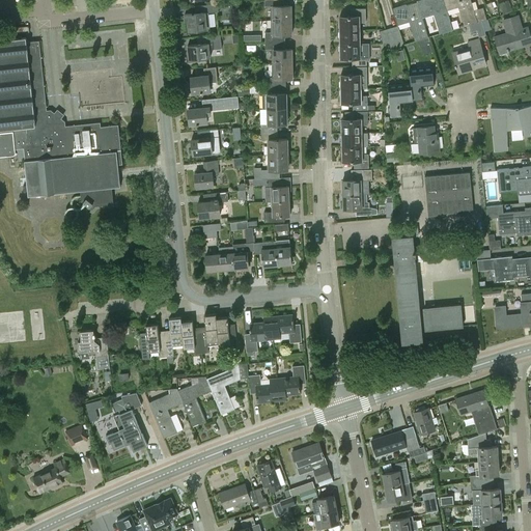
[(272,6),(272,21),(291,21),(291,6),(282,6),(281,0),(266,0),(266,7),(272,6)]
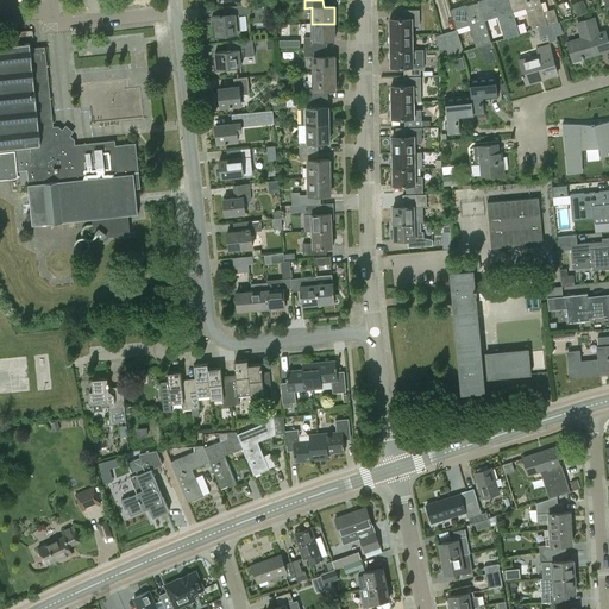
[(508,0),(483,0),(478,1),(484,20),(497,16),(504,39),(519,36),(512,12),(508,0)]
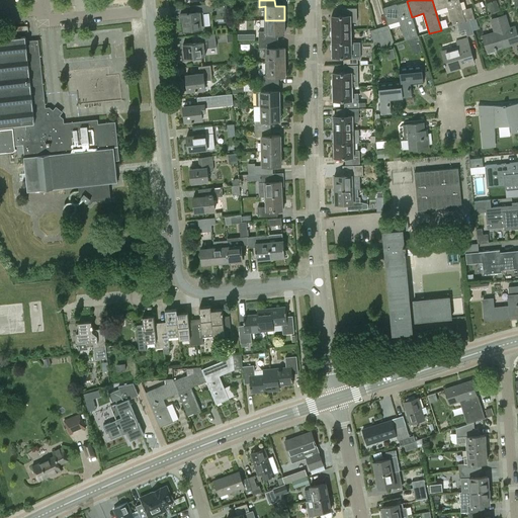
[(432,0),(435,10),(448,6),(454,26),(458,24),(469,21),(476,19),(471,5),(461,9),(458,0),(432,0)]
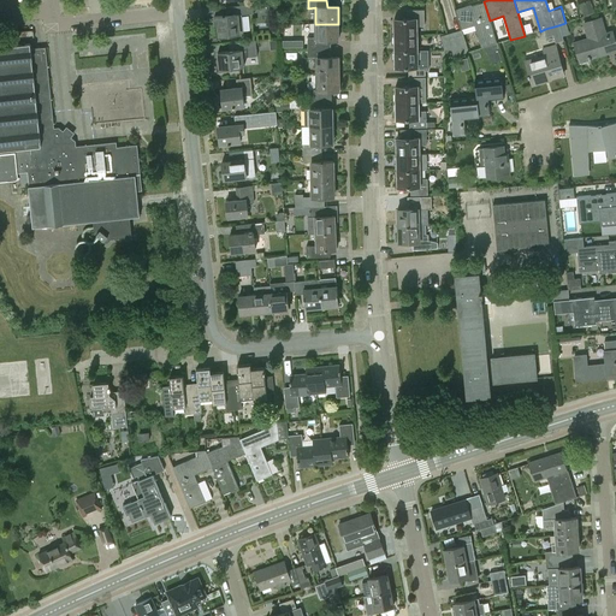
[(497,45),(490,21),(484,1),(455,11),(461,29),(475,25),(483,48),(497,45)]
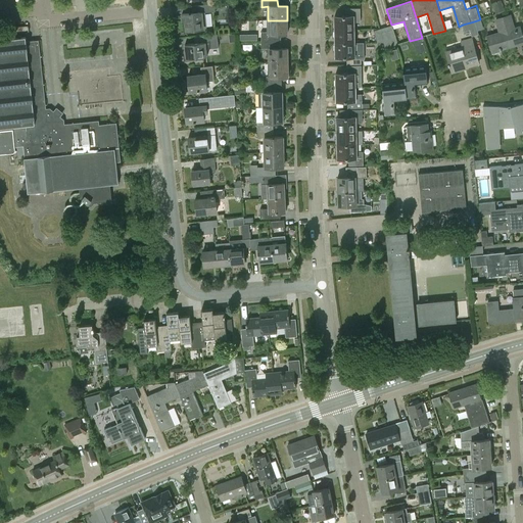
[(502,1),(492,4),(495,13),(505,10),(502,1)]
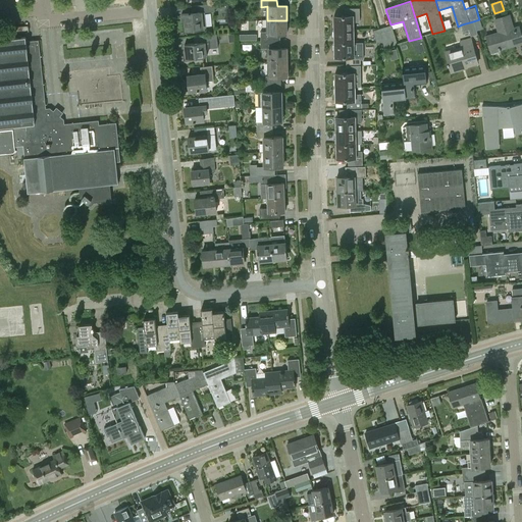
[(482,13),(487,11),(483,2),(478,4),(482,13)]
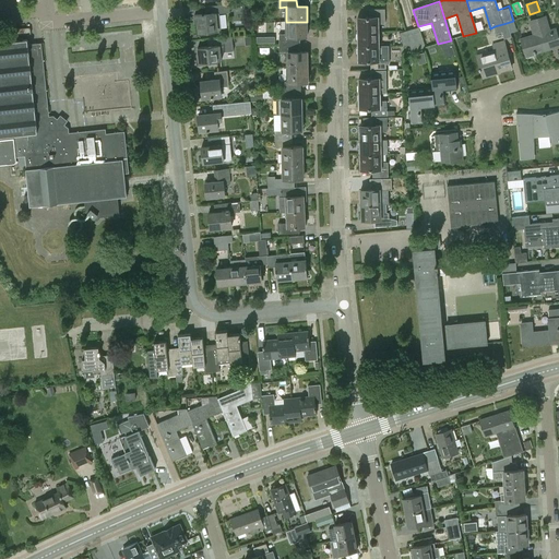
[(199,34),(222,31),(219,13),(230,12),(229,4),(204,8),(205,15),(194,16),(194,23),(198,23),(199,34)]
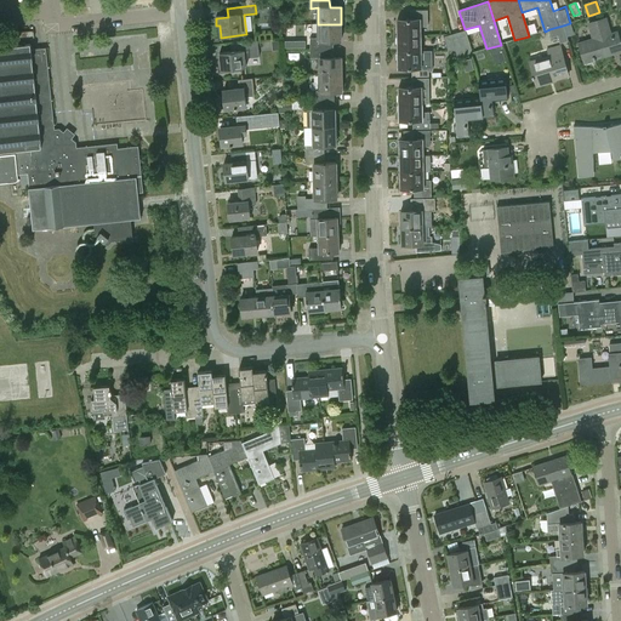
[(397,36),(420,35),(420,27),(427,27),(427,11),(411,11),(411,20),(397,20),(397,36)]
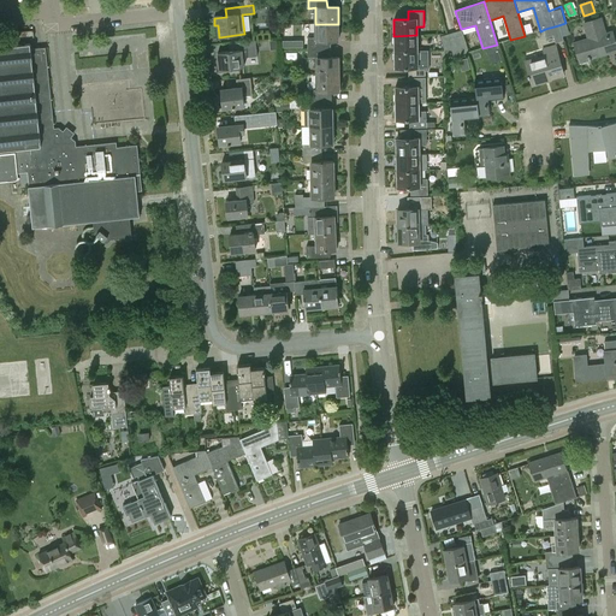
[(591,60),(590,58),(615,49),(615,47),(611,33),(604,35),(599,18),(584,24),(588,40),(574,43),(579,61),(588,59),(588,60),(591,60)]
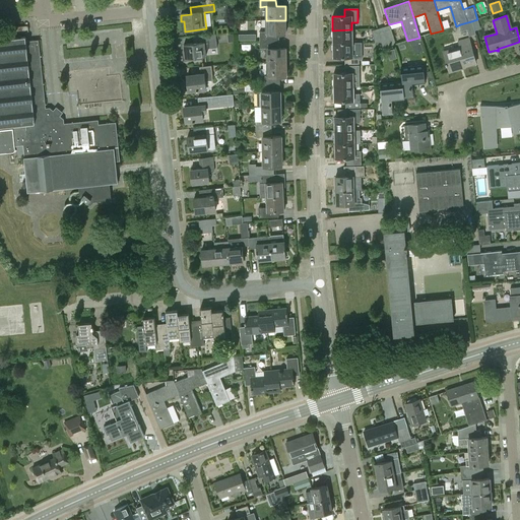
[(261,33),(261,42),(276,42),(276,35),(285,35),(285,20),(266,20),(266,31),(261,33)]
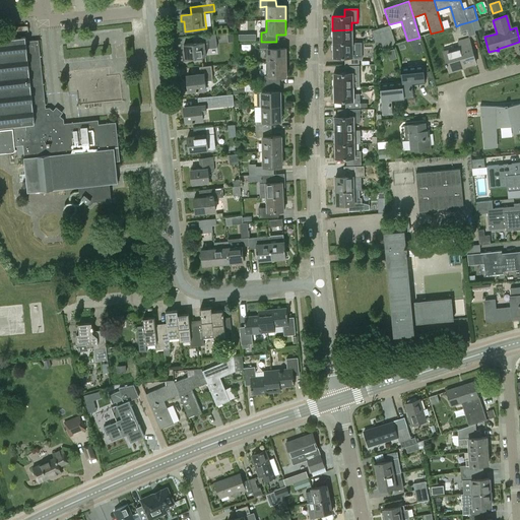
[(475,34),(471,21),(460,24),(462,30),(468,29),(469,35),(475,34)]
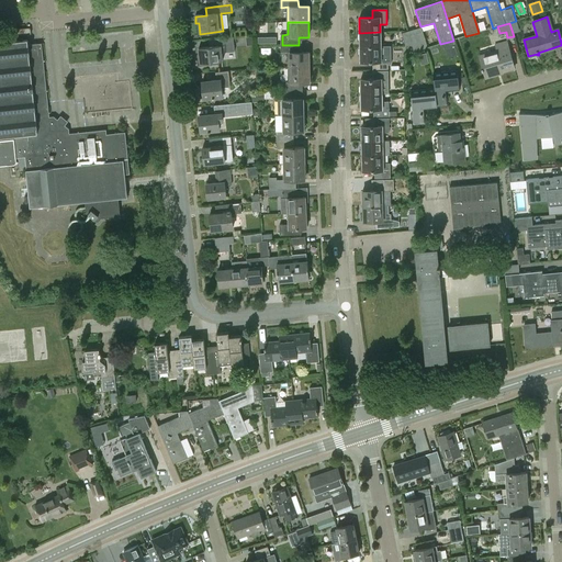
[(414,29),(420,49),(427,48),(420,27),(414,29)]
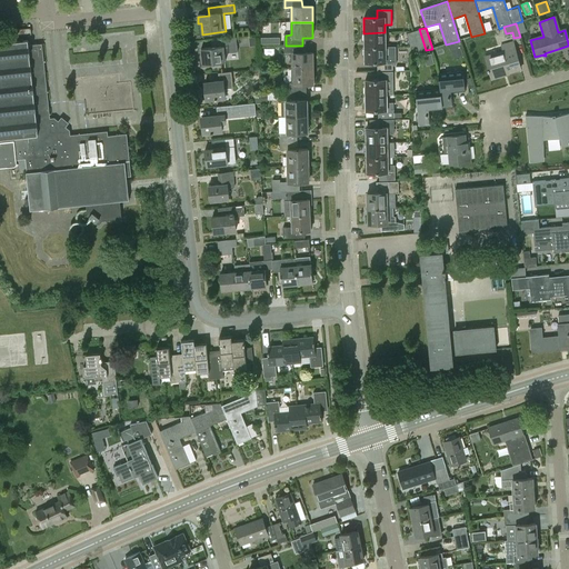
[(419,52),(426,50),(419,29),(407,33),(410,46),(418,47),(419,52)]
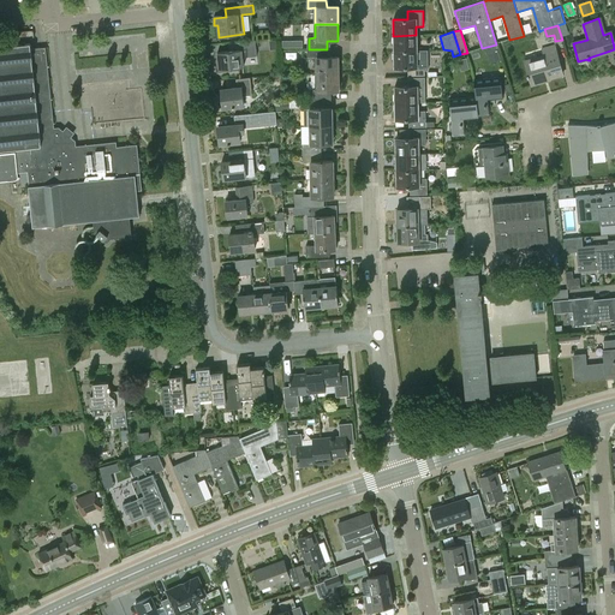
[(393,36),(394,52),(417,52),(416,35),(393,36)]
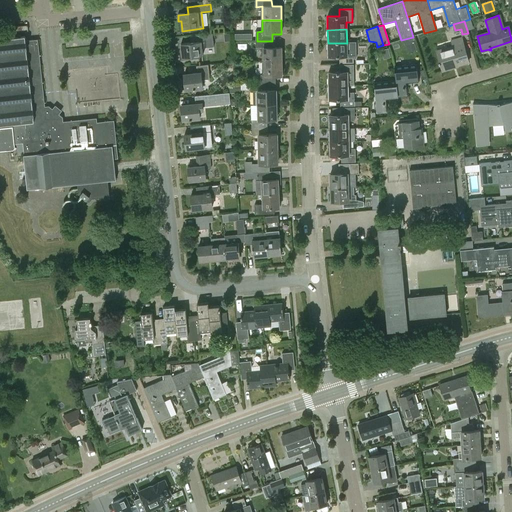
[(200,36),(201,42),(181,44),(182,59),(203,57),(202,49),(214,48),(213,35),(200,36)]
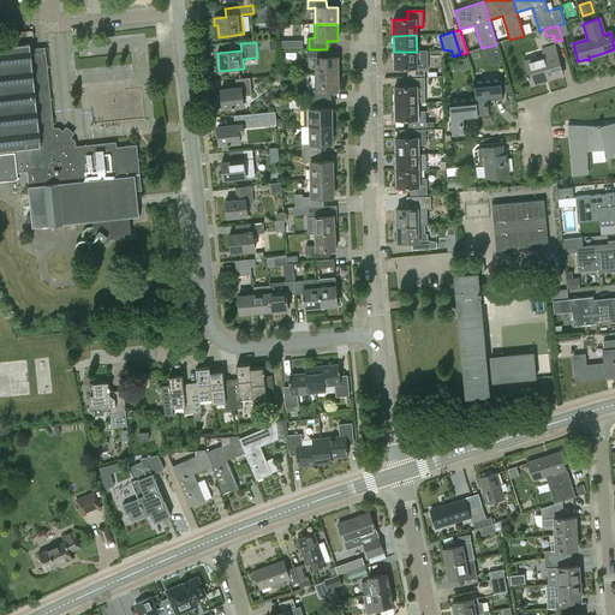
[(0,180),(17,179),(18,177),(18,173),(28,172),(29,186),(31,215),(27,215),(28,227),(94,220),(95,232),(100,237),(107,243),(111,238),(131,236),(130,216),(139,215),(137,190),(142,190),(137,144),(117,147),(117,142),(76,145),(76,141),(71,137),(75,132),(66,126),(63,130),(59,127),(54,127),(46,47),(30,48),(30,43),(0,46),(0,180)]
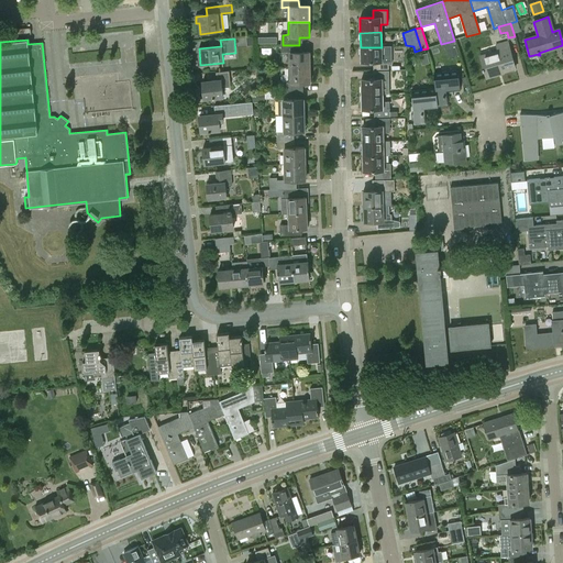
[(497,76),(496,74),(515,68),(507,42),(495,45),(497,51),(479,56),(486,79),(497,76)]
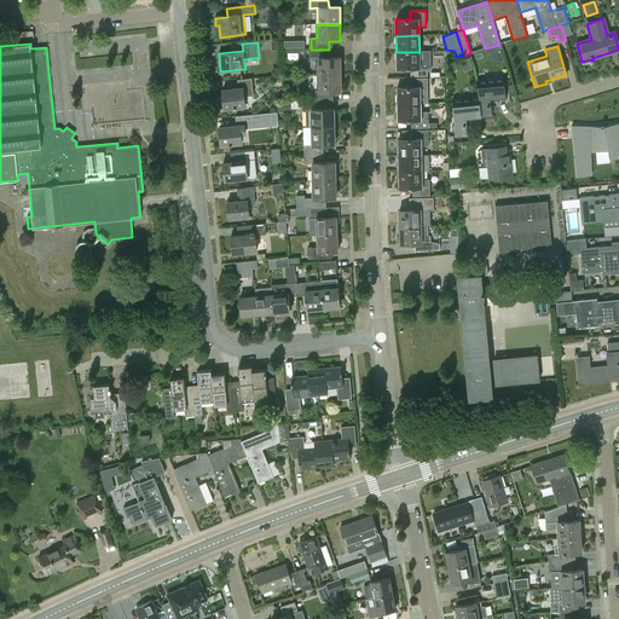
[(318,59),(318,75),(341,74),(340,58),(330,58),(329,50),(311,50),(311,59),(318,59)]
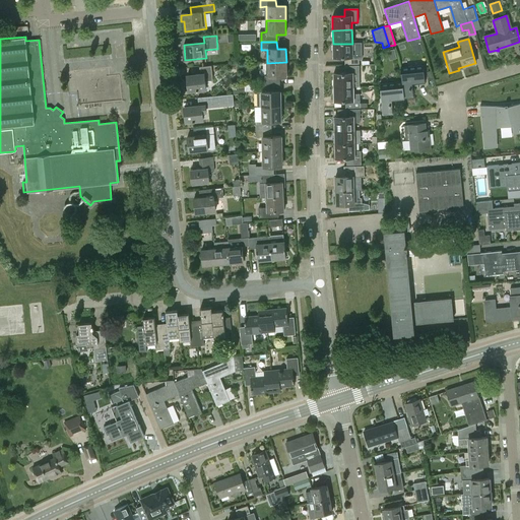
[(362,43),(352,44),(333,44),(333,57),(345,57),(345,64),(359,64),(359,59),(362,59),(362,43)]
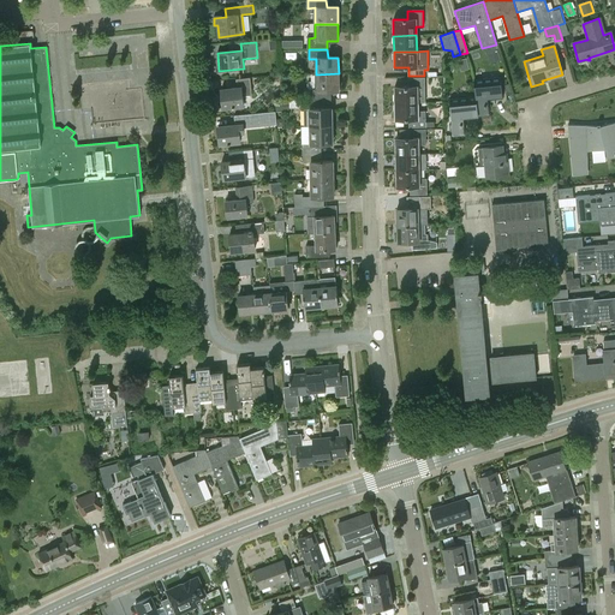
[(309,91),(309,100),(328,100),(328,91),(339,91),(339,73),(316,75),(316,91),(309,91)]
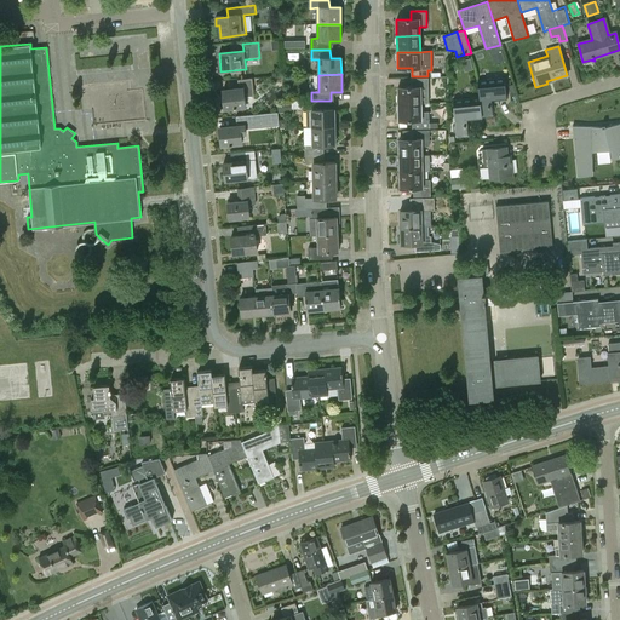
[(237,80),(239,89),(223,90),(225,109),(245,108),(245,97),(254,96),(252,79),(237,80)]
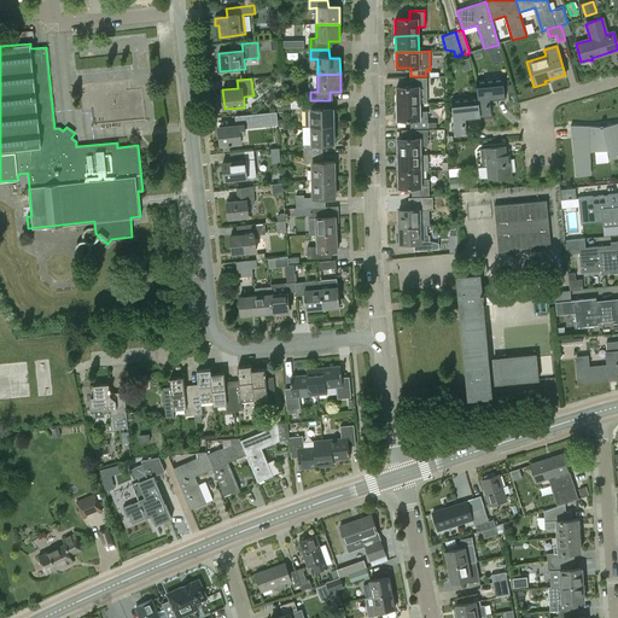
[(397,103),(420,103),(426,103),(426,93),(426,79),(410,79),(410,87),(396,87),(397,103)]
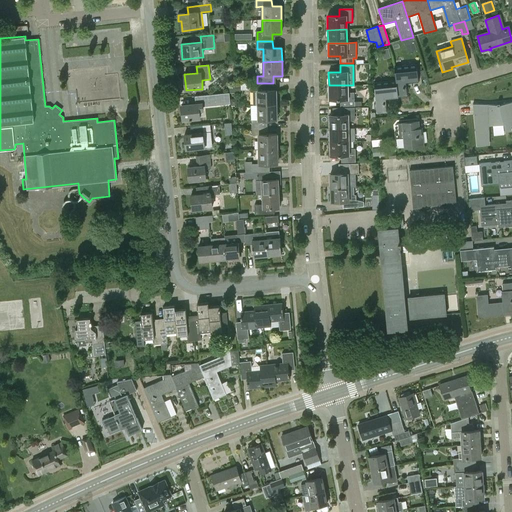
[(417,65),(395,67),(398,97),(408,96),(406,82),(419,81),(417,65)]
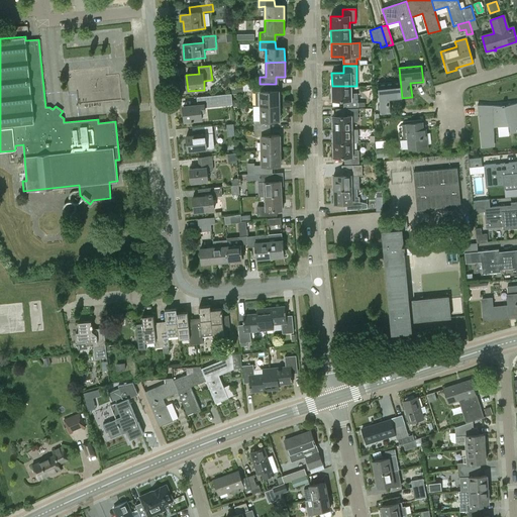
[(390,99),(402,98),(399,68),(400,82),(378,84),(381,114),(391,113),(390,99)]
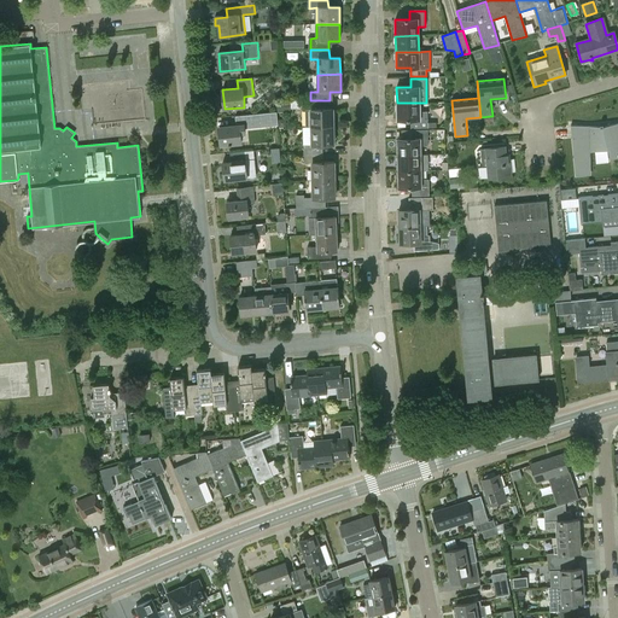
[(312,110),(312,127),(333,127),(333,109),(331,109),(330,100),(310,100),(308,100),(309,110),(312,110)]
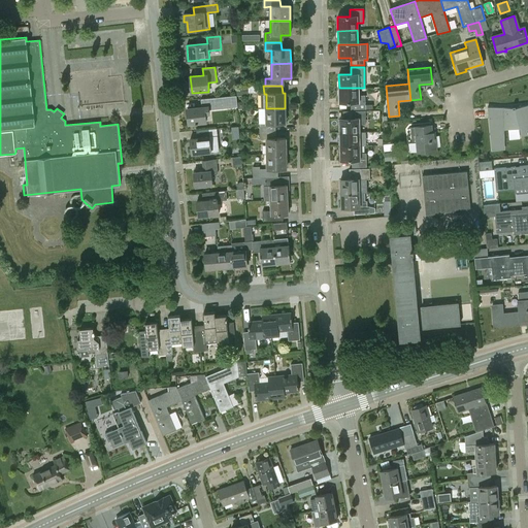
[(359,96),(359,88),(339,88),(339,102),(351,102),(351,108),(373,108),(373,103),(365,103),(364,96),(359,96)]
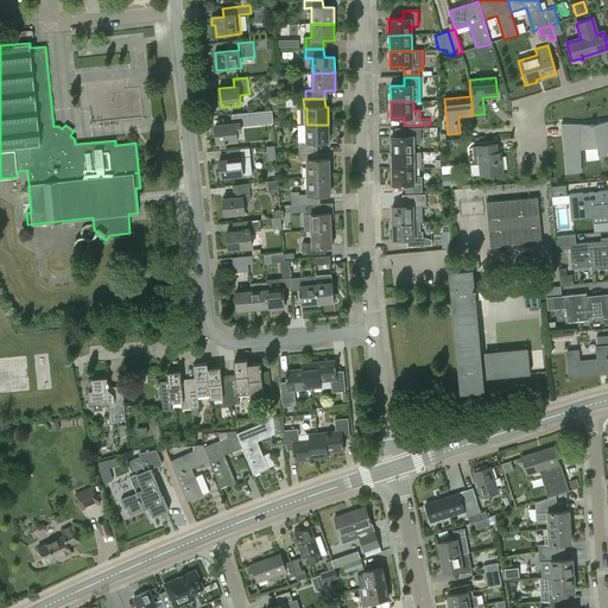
[(273,111),(246,111),(247,120),(273,119),(273,111)]
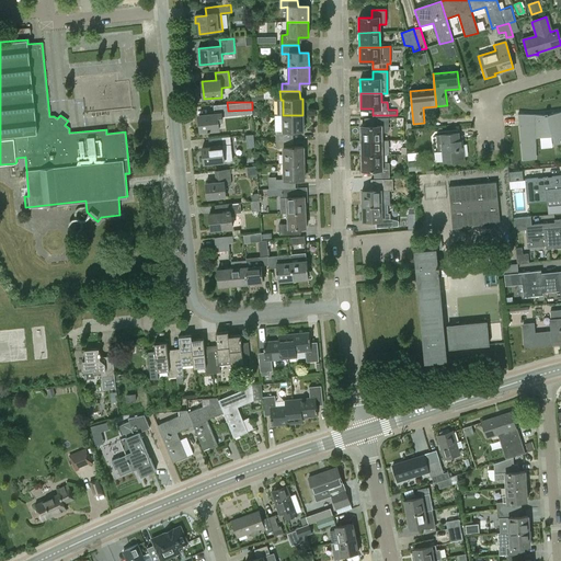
[(560,112),(548,115),(548,113),(544,113),(545,115),(517,114),(522,160),(535,159),(533,136),(551,135),(554,142),(560,141),(560,112)]
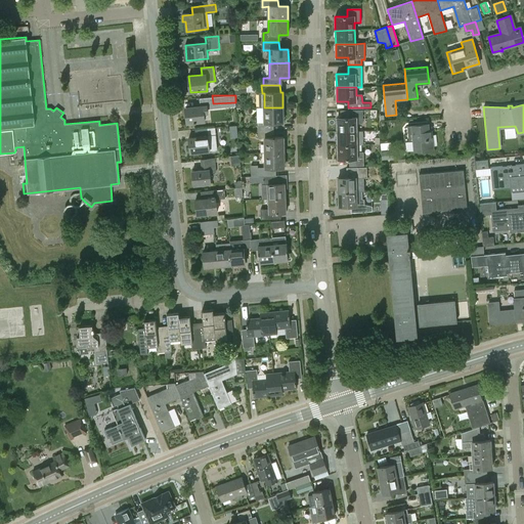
[(185,107),(187,123),(205,121),(204,114),(207,114),(207,105),(185,107)]
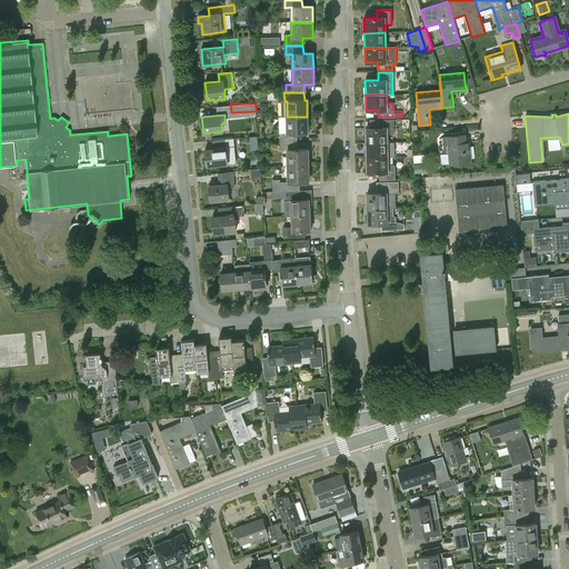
[(280,117),(280,142),(298,141),(297,133),(308,133),(307,117),(287,117),(280,117)]
